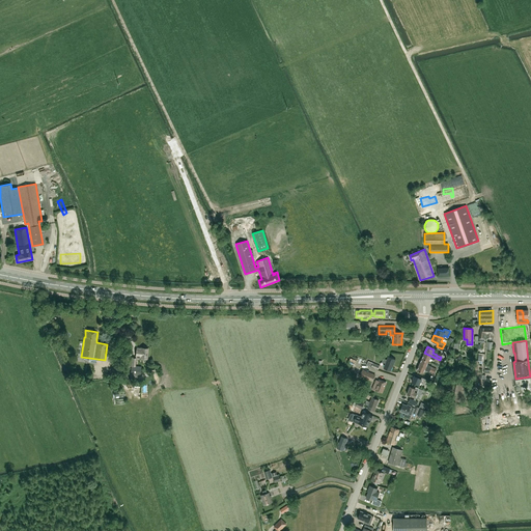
[(143,347),(143,348),(140,347),(137,347),(136,352),(136,357),(140,358),(147,359),(148,348),(147,348),(147,347),(143,347)]
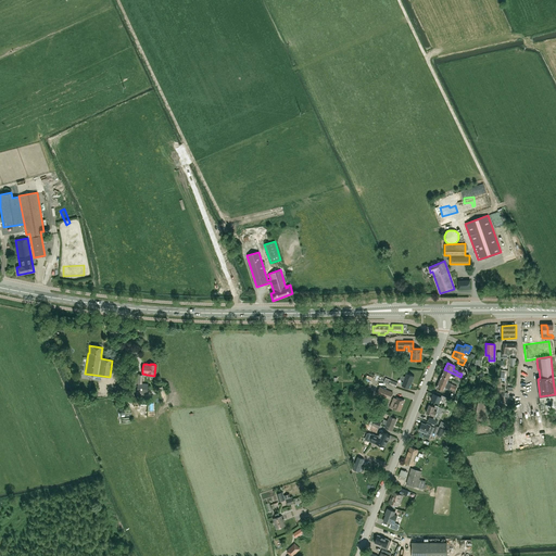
[(444,369),(442,376),(449,378),(450,375),(455,377),(459,379),(460,377),(444,369)]
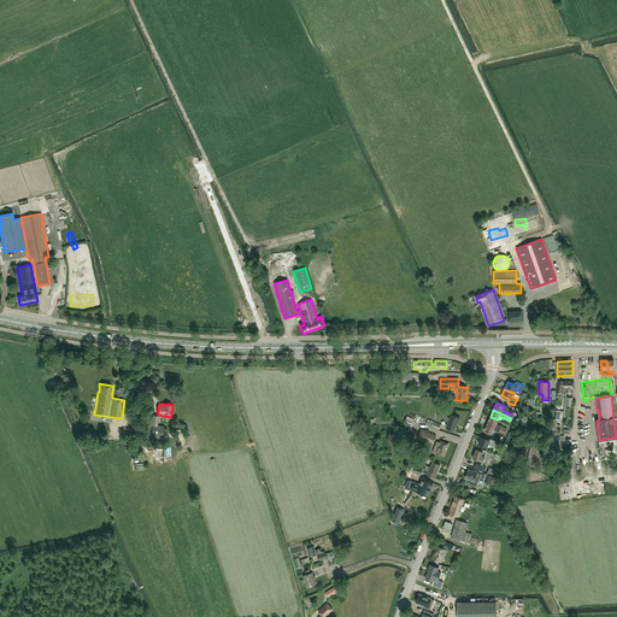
[(446,428),(453,432),(457,424),(459,418),(451,415),(450,418),(445,417),(444,421),(448,422),(446,428)]
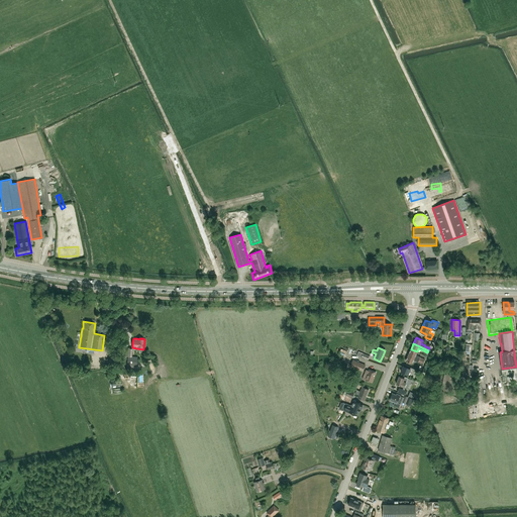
[(136,368),(137,365),(137,357),(132,357),(132,356),(131,356),(132,349),(128,348),(128,350),(125,350),(125,356),(127,356),(126,370),(134,371),(134,368),(136,368)]
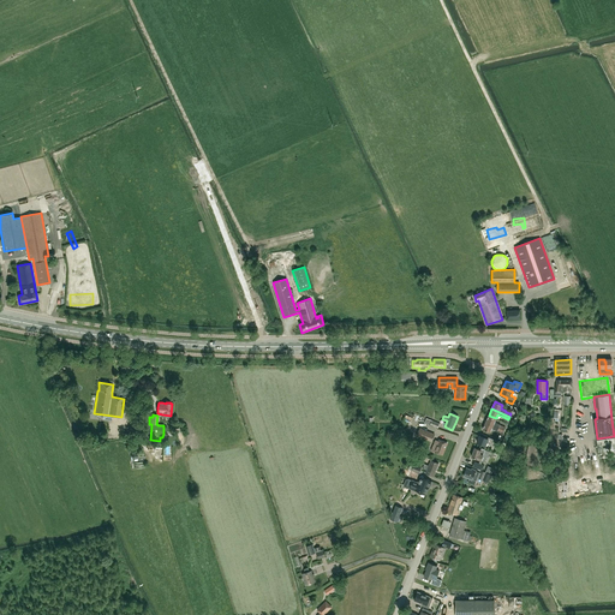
[(496,418),(489,416),(485,422),(505,430),(506,428),(500,425),(500,424),(495,422),(496,418)]
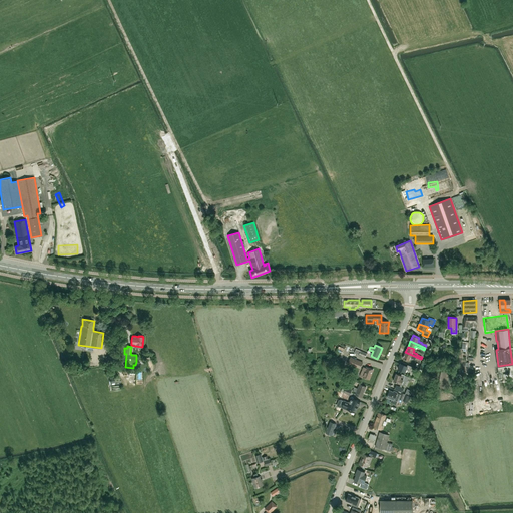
[(367,353),(361,351),(356,349),(354,353),(365,357),(367,353)]
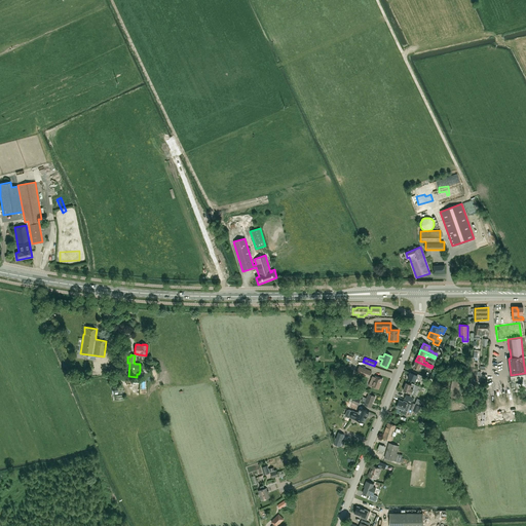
[(431,368),(415,361),(413,367),(419,370),(420,367),(425,369),(425,368),(429,370),(431,368)]
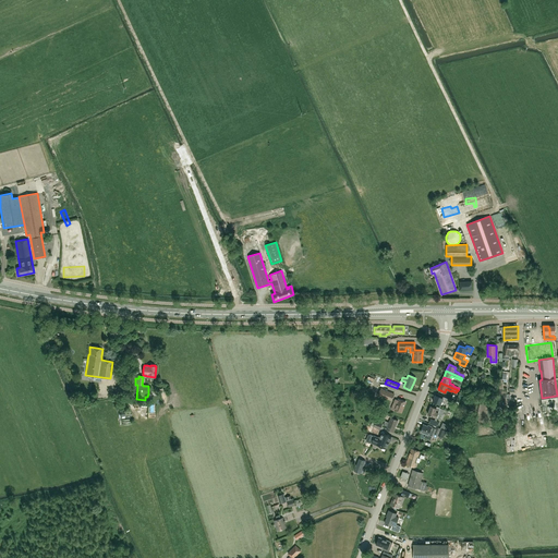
[(395,393),(383,389),(380,388),(378,393),(378,395),(391,400),(395,393)]
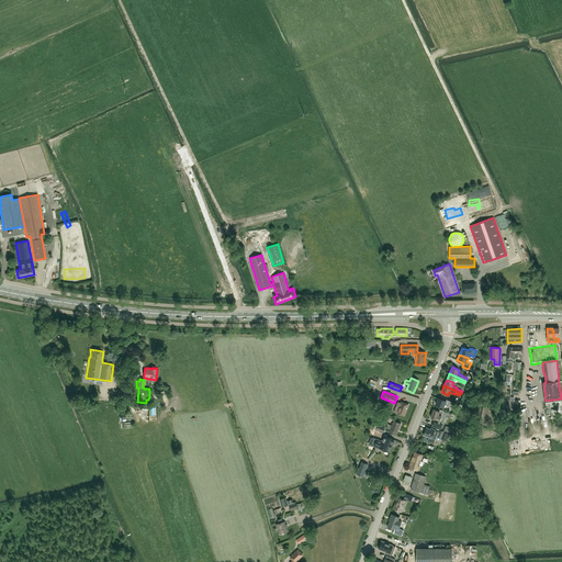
[(436,404),(444,407),(445,404),(451,407),(452,402),(446,400),(446,401),(444,400),(444,397),(439,396),(437,401),(436,401),(435,403),(436,404)]
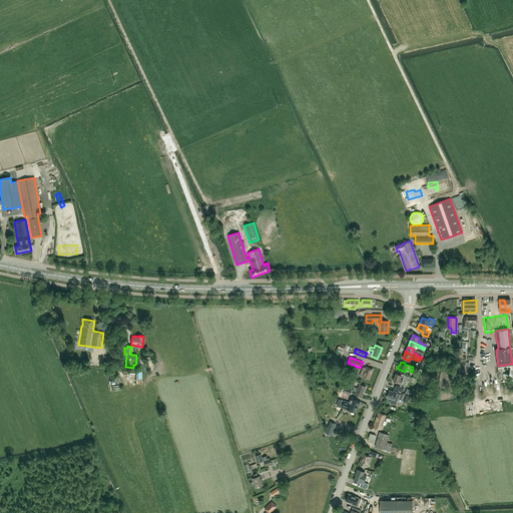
[(366,367),(364,366),(360,377),(362,378),(363,377),(369,379),(373,370),(366,367)]
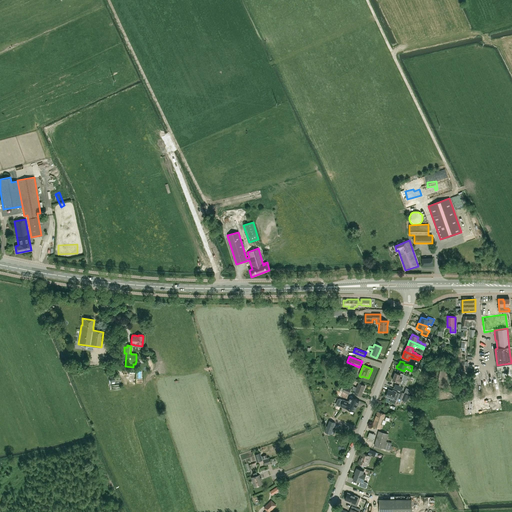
[(400,383),(404,374),(401,373),(400,375),(395,373),(392,380),(400,383)]
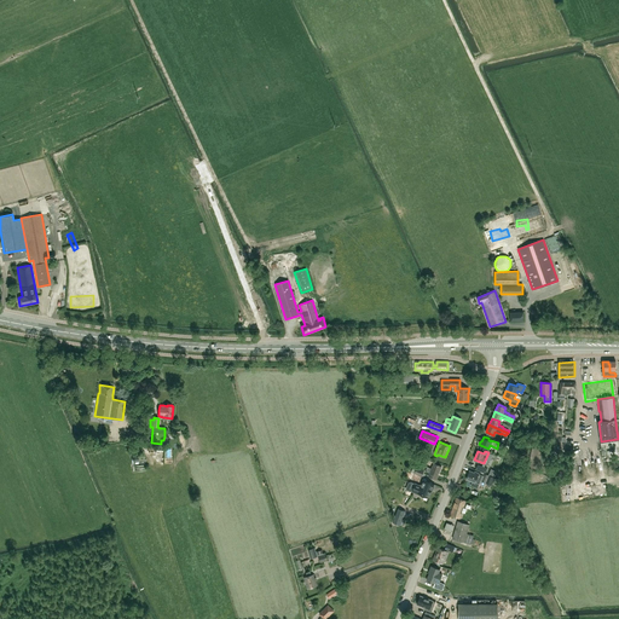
[(437,480),(439,475),(438,475),(441,467),(433,463),(432,468),(427,467),(426,472),(429,473),(428,476),(437,480)]
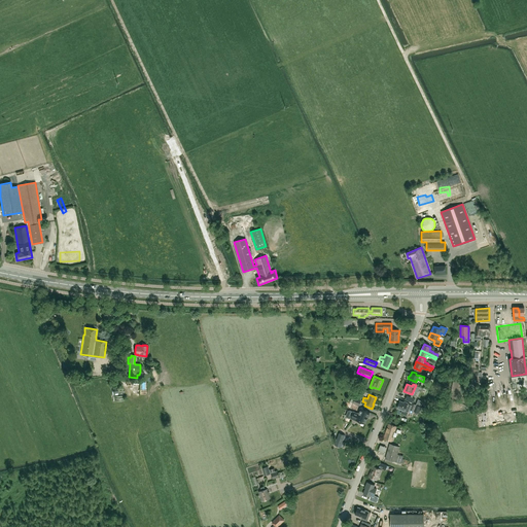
[(361,400),(354,398),(352,396),(351,398),(349,397),(348,398),(351,399),(350,401),(352,402),(359,406),(361,400)]
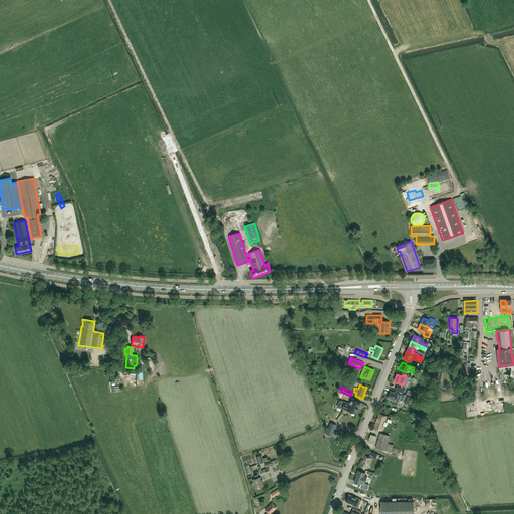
[(402,393),(401,395),(395,392),(394,393),(390,392),(388,398),(398,402),(399,400),(403,401),(406,395),(402,393)]
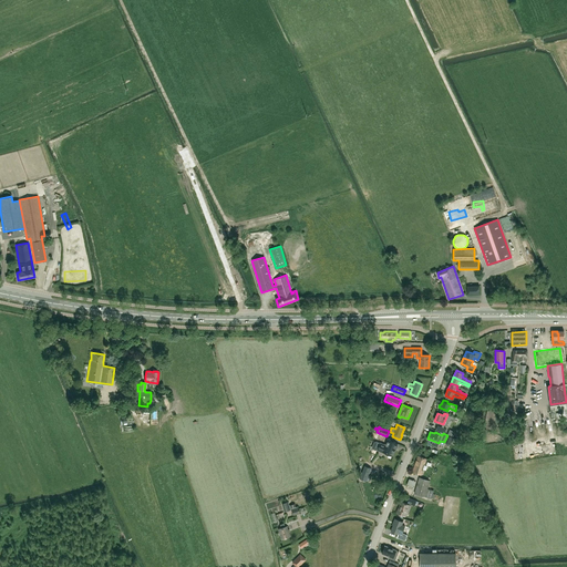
[(398,444),(390,441),(388,440),(385,445),(375,441),(373,447),(379,450),(378,451),(381,452),(381,451),(382,451),(382,452),(392,456),(392,455),(395,447),(397,447),(398,444)]
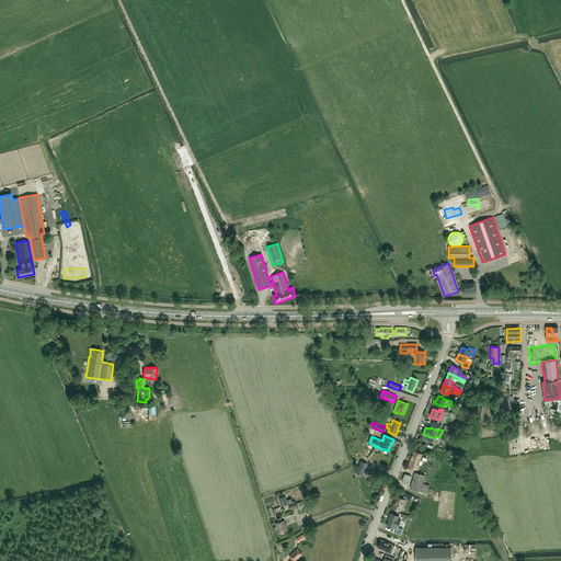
[(418,466),(422,454),(414,451),(408,467),(416,470),(418,466)]
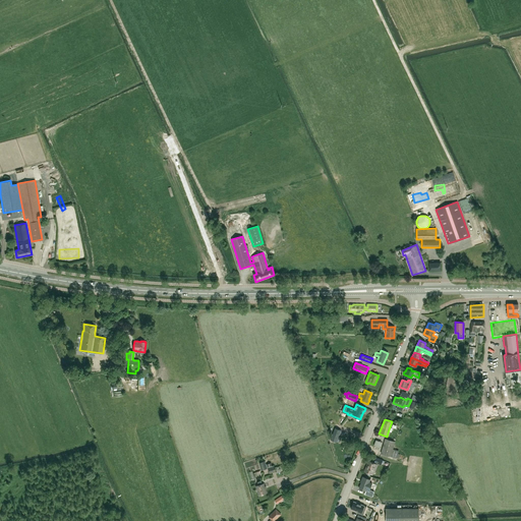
[(396,458),(398,451),(393,449),(395,442),(386,439),(382,454),(396,458)]
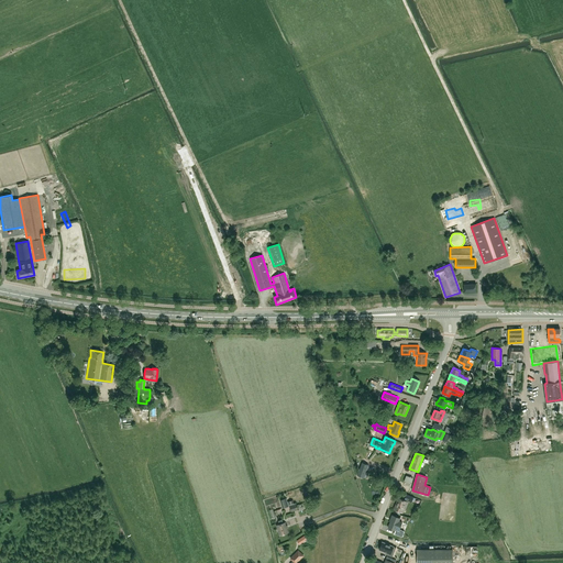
[(406,475),(404,482),(410,484),(412,477),(406,475)]
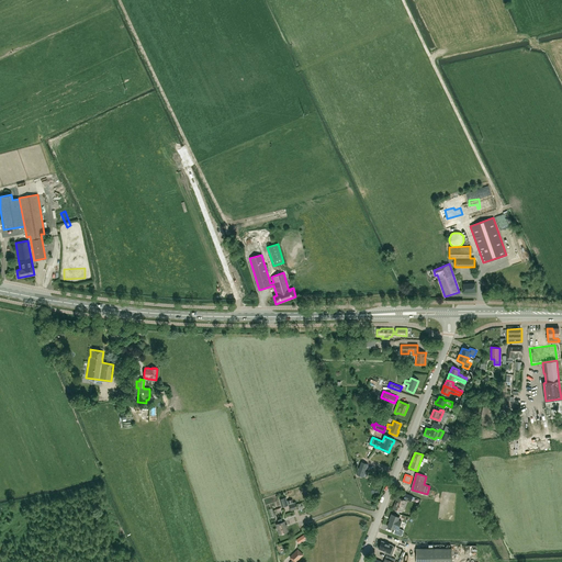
[(402,512),(406,501),(397,497),(393,508),(402,512)]
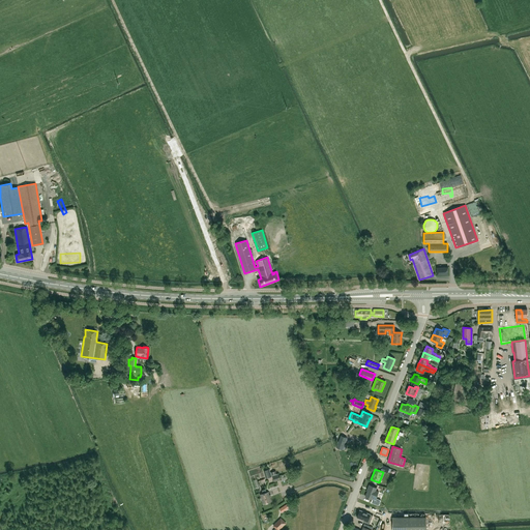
[(379,492),(376,491),(377,488),(369,484),(366,490),(367,491),(365,497),(372,499),(371,502),(377,504),(379,501),(376,500),(377,495),(379,492)]
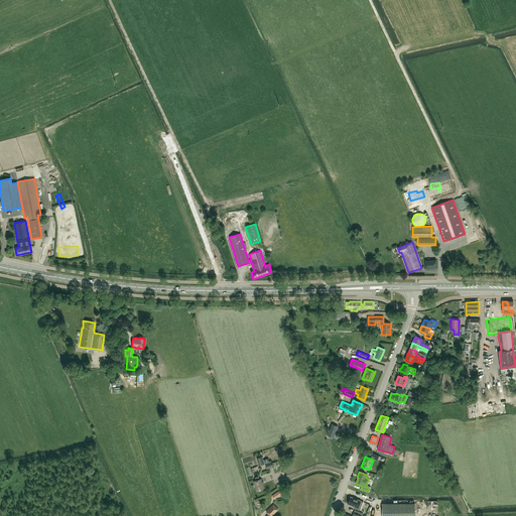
[(258,476),(255,478),(256,481),(253,481),(256,491),(264,488),(261,479),(259,479),(258,476)]
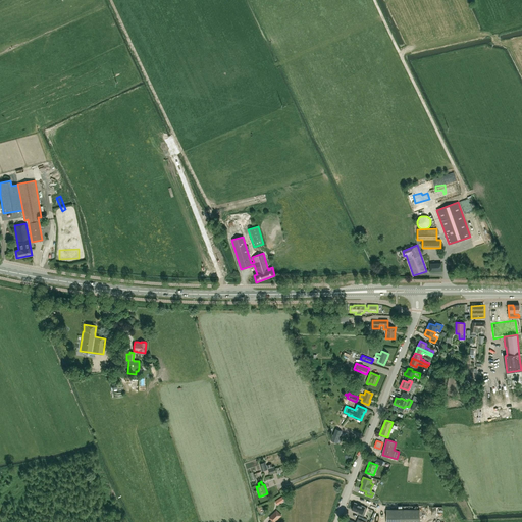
[(367,508),(354,503),(352,510),(358,512),(357,514),(364,516),(367,508)]
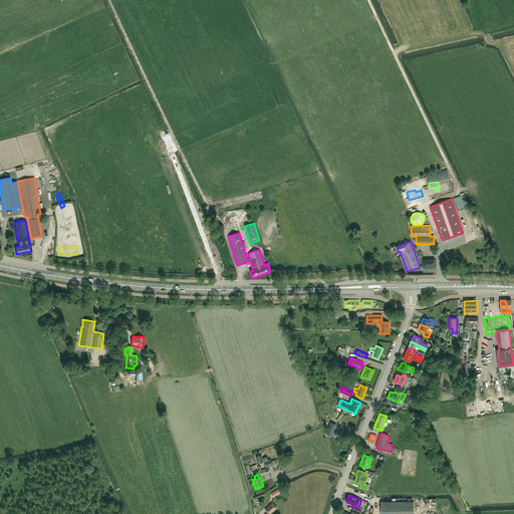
[(413,513),(413,501),(380,501),(380,513),(413,513)]
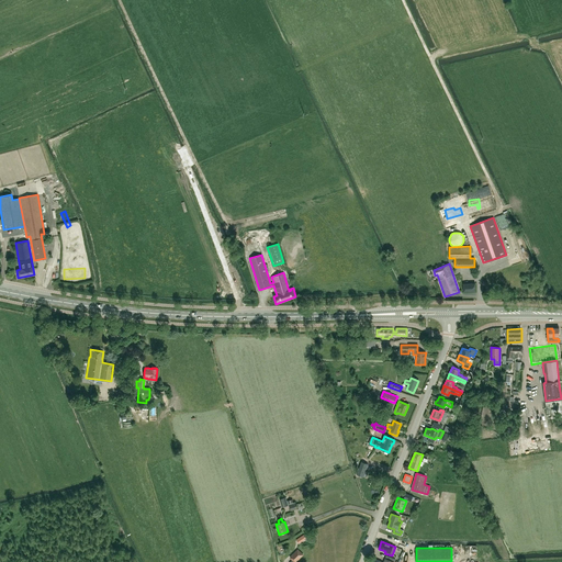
[(290,561),(293,561),(294,561),(293,561),(295,561),(303,554),(298,549),(289,558),(292,560),(290,561)]
